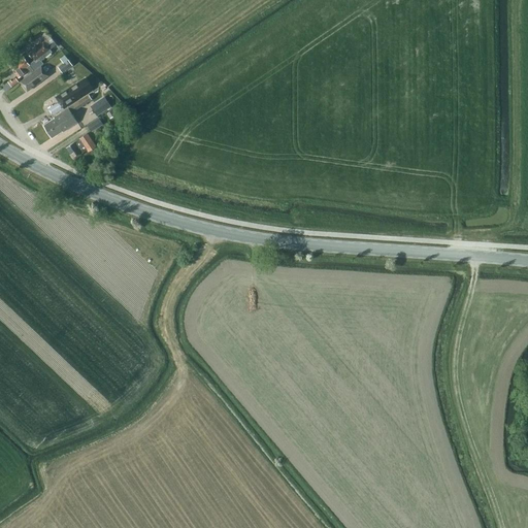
[(51,50),(56,45),(50,37),(28,54),(34,61),(30,64),(34,70),(43,64),(40,61),(52,53),(51,50)]
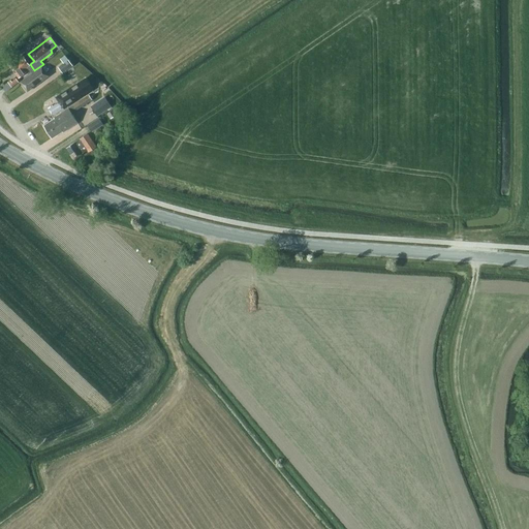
[(58,67),(62,73),(72,65),(65,56),(60,59),(63,63),(58,67)]
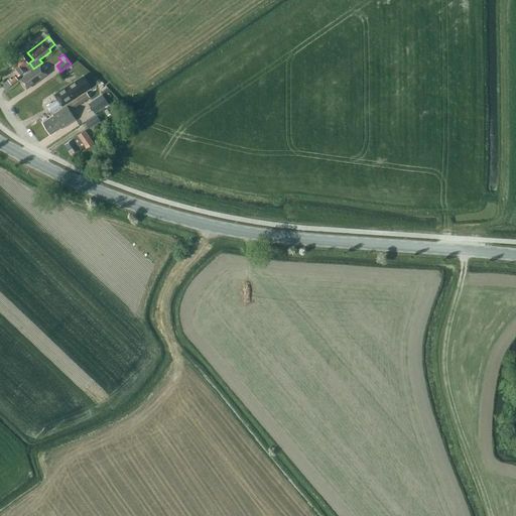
[(15,59),(9,65),(18,76),(25,71),(27,73),(32,69),(23,56),(17,61),(15,59)]
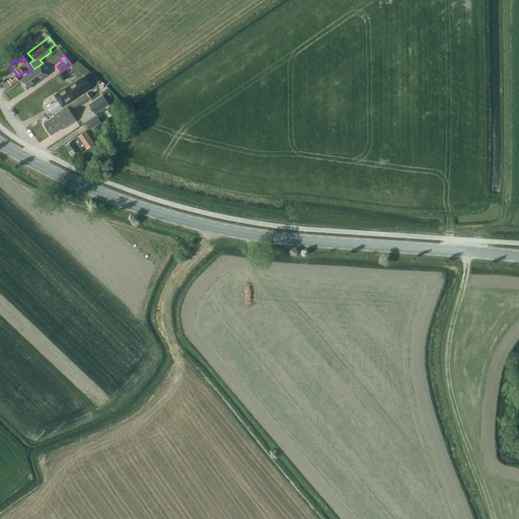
[(43,67),(41,65),(19,80),(26,90),(48,74),(45,70),(47,68),(45,65),(43,67)]
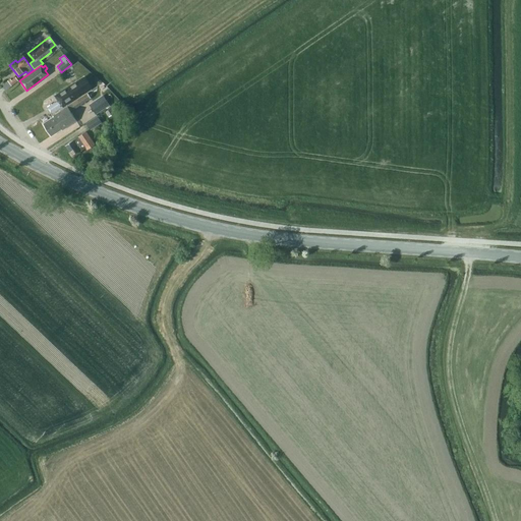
[(63,107),(92,88),(83,76),(56,96),(59,100),(48,108),(52,114),(63,106),(63,107)]
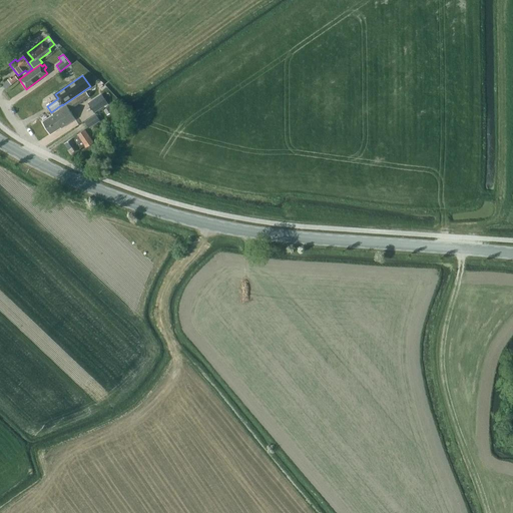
[(8,79),(11,84),(18,79),(15,76),(11,79),(10,77),(8,79)]
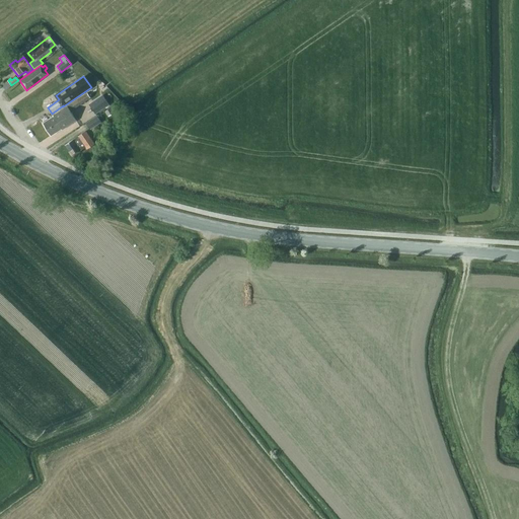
[(87,93),(72,103),(75,108),(90,97),(87,93)]
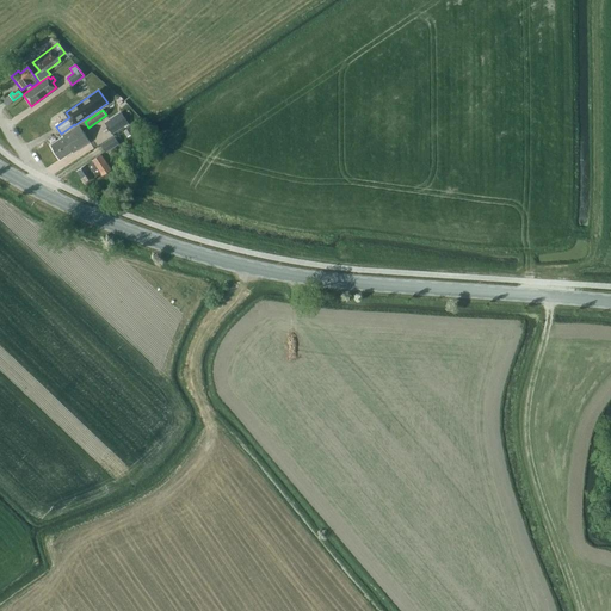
[(105,123),(113,135),(129,124),(121,112),(105,123)]
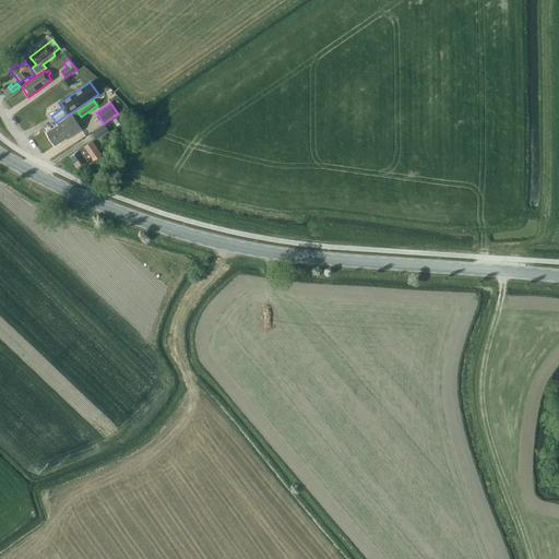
[(47,133),(55,145),(66,139),(67,140),(82,130),(72,115),(57,125),(57,126),(47,133)]
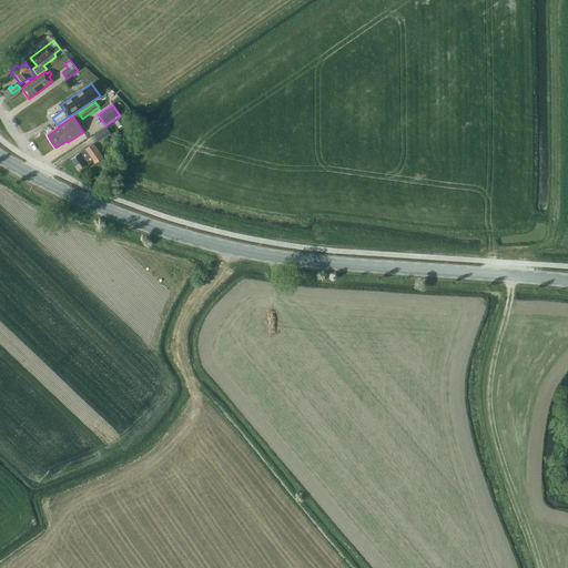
[(118,128),(124,124),(121,118),(114,122),(118,128)]
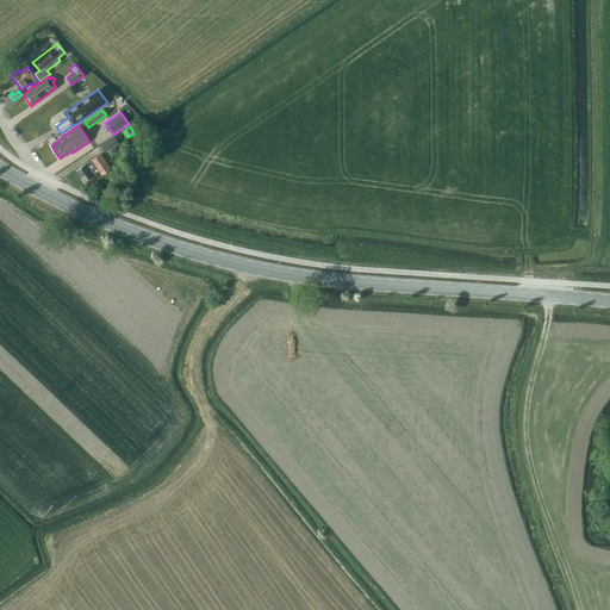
[(106,153),(119,144),(114,136),(101,144),(106,153)]
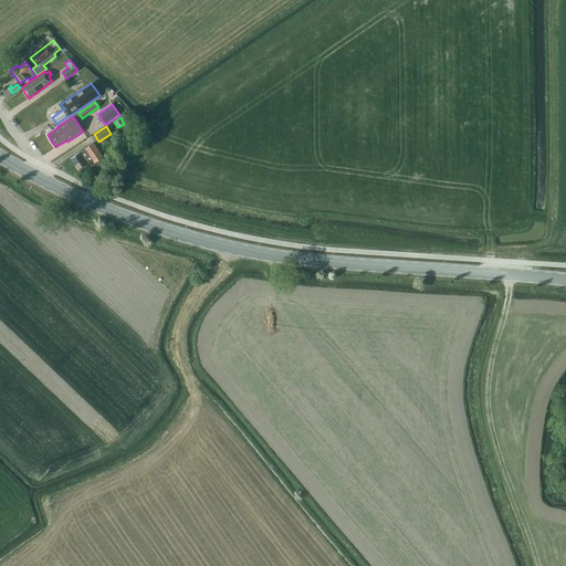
[(103,157),(93,143),(71,158),(79,171),(90,164),(90,163),(93,160),(95,163),(103,157)]
